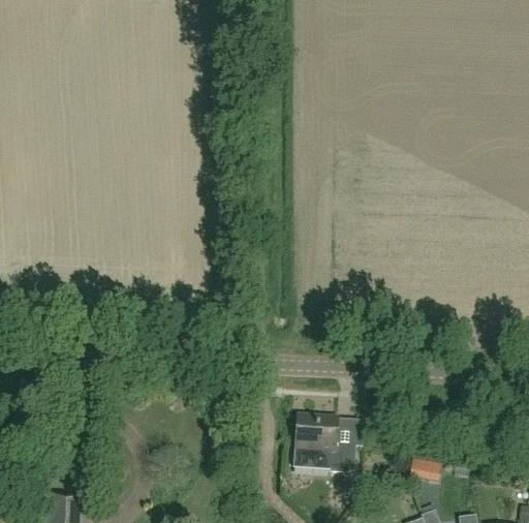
[(337,416),(297,412),(293,465),(329,467),(329,469),(348,470),(350,443),(335,442),(337,416)]
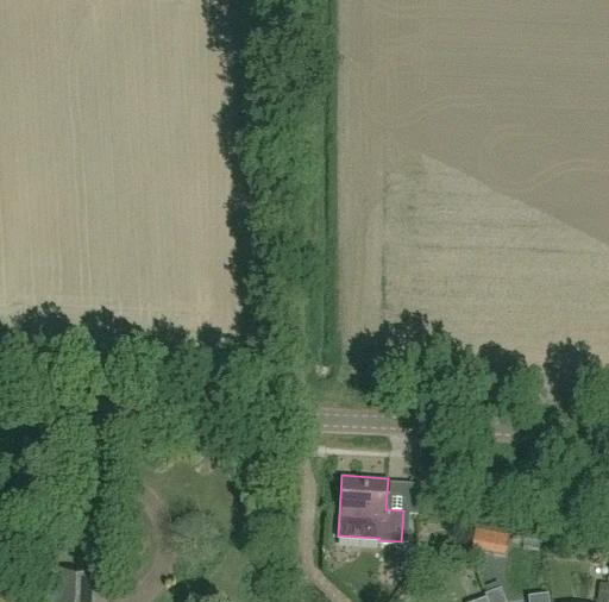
[(58,568),(56,601),(90,601),(93,569),(58,568)]
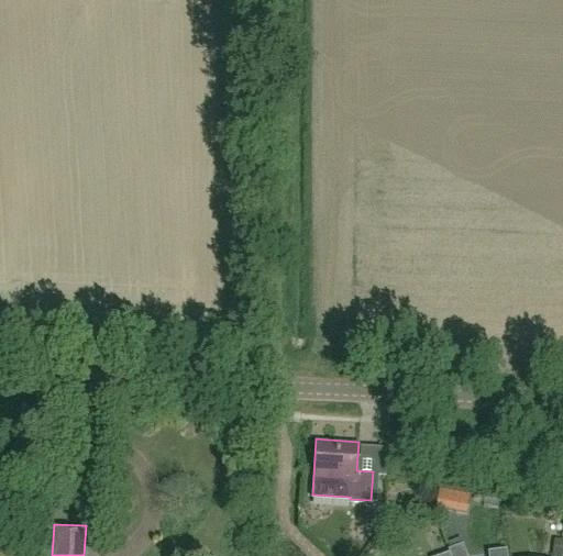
[(562,552),(562,538),(562,537),(562,538),(562,536),(554,535),(551,551),(562,552)]
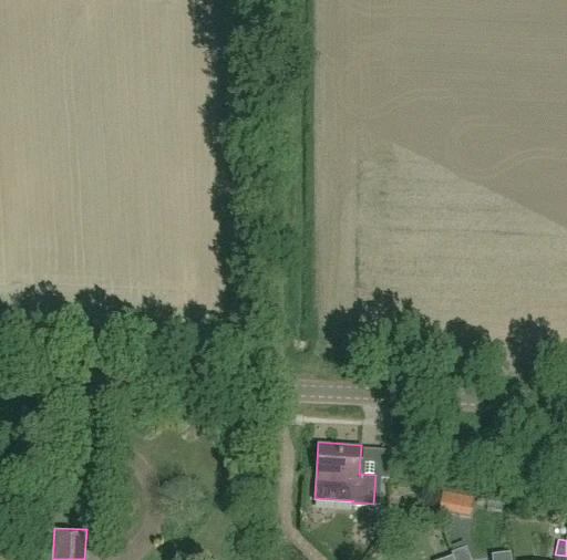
[(471,559),(466,545),(450,550),(453,559),(471,559)]
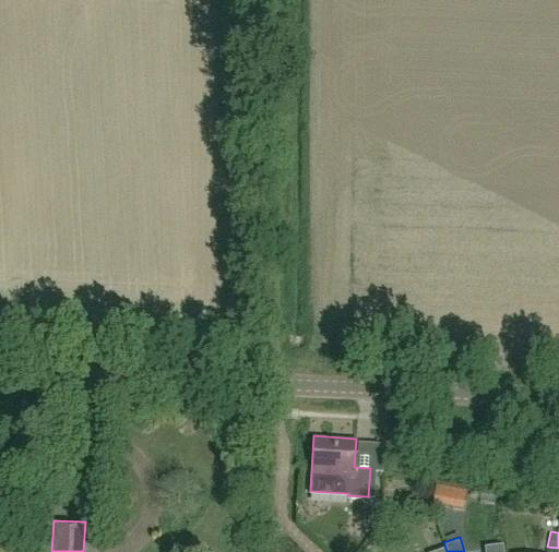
[(503,551),(502,542),(484,544),(484,551),(503,551)]
